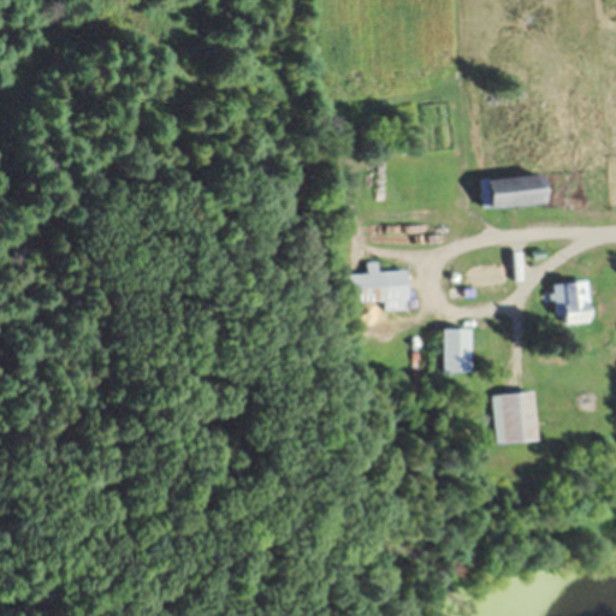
[(550,173),(478,179),(480,208),(552,203),(550,173)]
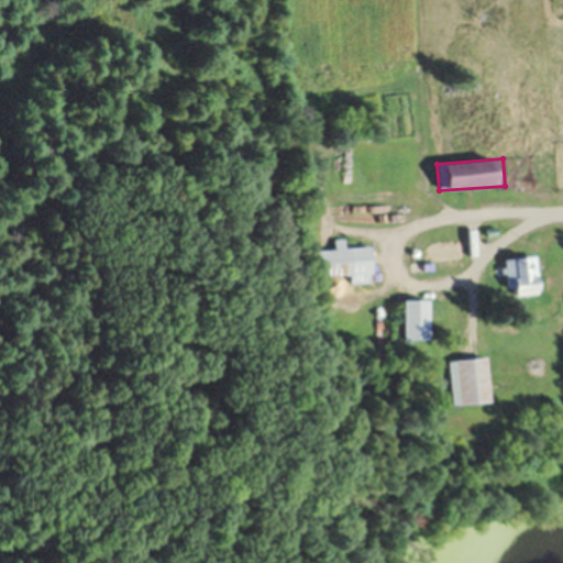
[(376,282),(373,246),(345,249),(344,238),(333,239),(334,250),(313,252),(317,278),(353,275),(354,284),(376,282)]
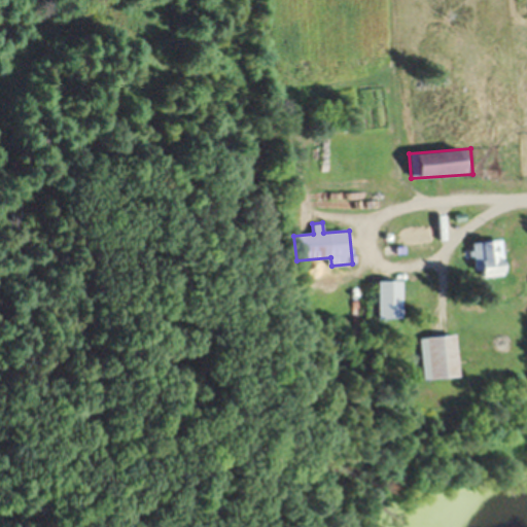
[(500,258),(500,241),(472,243),(473,276),(508,275),(508,258),(500,258)]
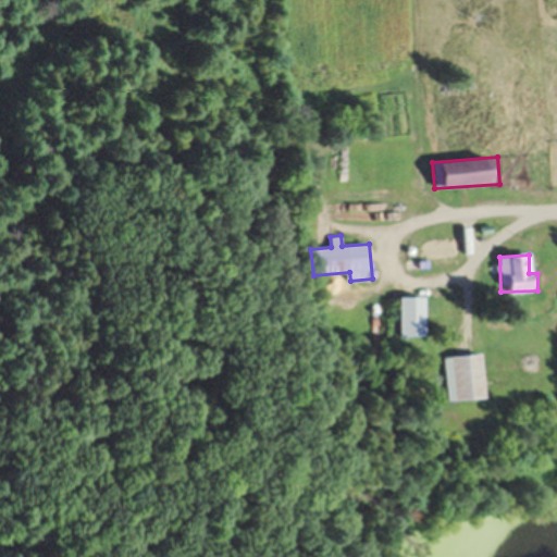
[(426,298),(400,298),(400,336),(426,336),(426,298)]
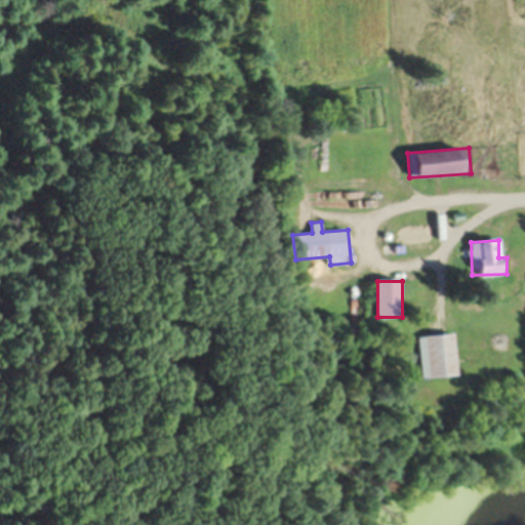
[(417,336),(420,378),(458,375),(455,333),(417,336)]
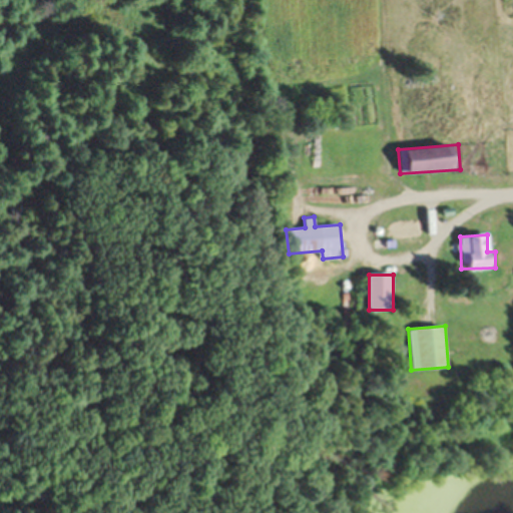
All buildings are outlined.
